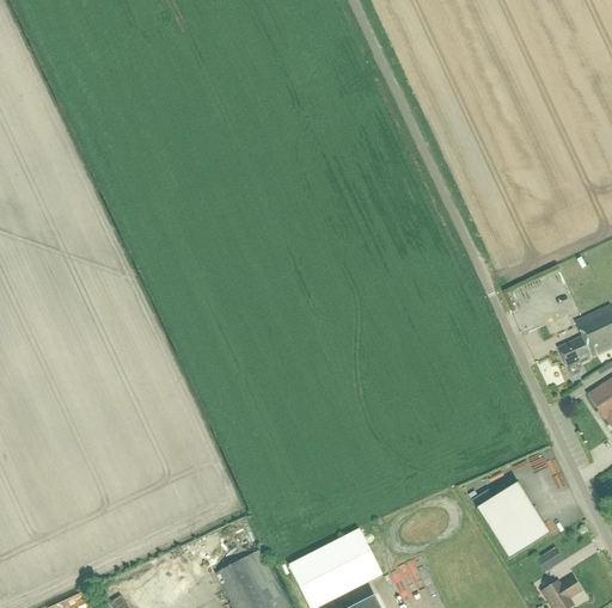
[(591,354),(611,344),(611,307),(610,304),(574,320),(581,335),(557,345),(567,364),(580,358),(580,361),(588,357),(587,355),(589,354),(591,354)]
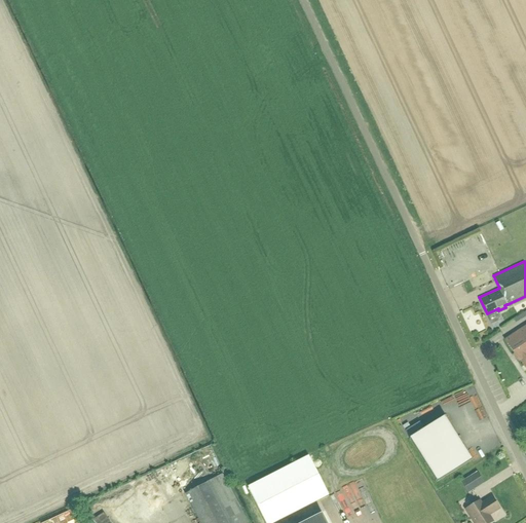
[(474,277),(478,286),(493,278),(489,270),(474,277)]
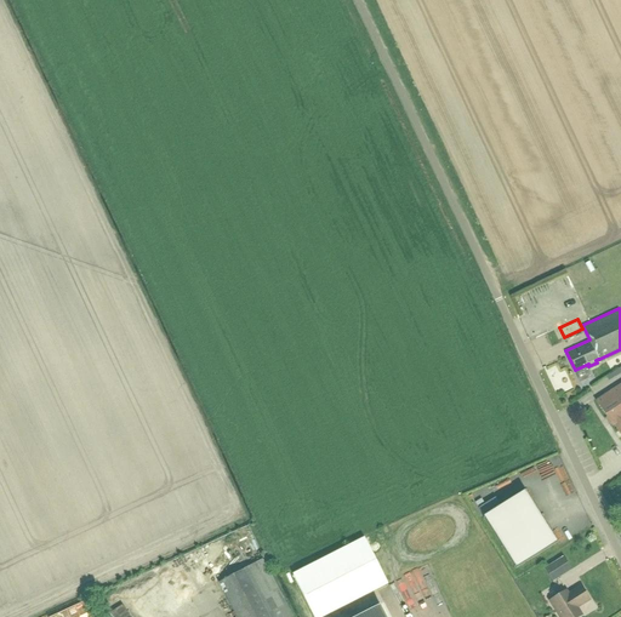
[(620,387),(616,390),(614,387),(596,399),(611,423),(614,422),(620,433),(620,387)]
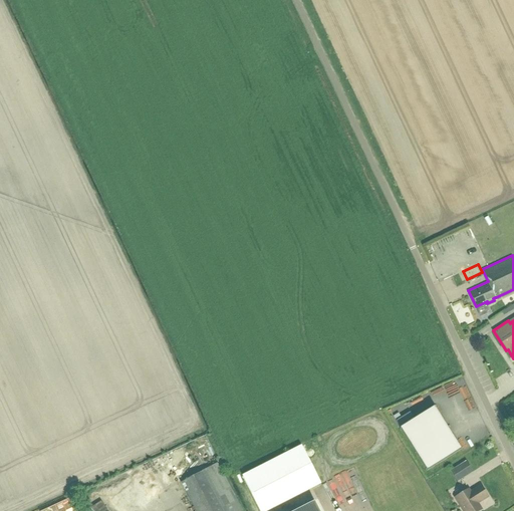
[(434,404),(400,426),(427,469),(462,447),(434,404)]
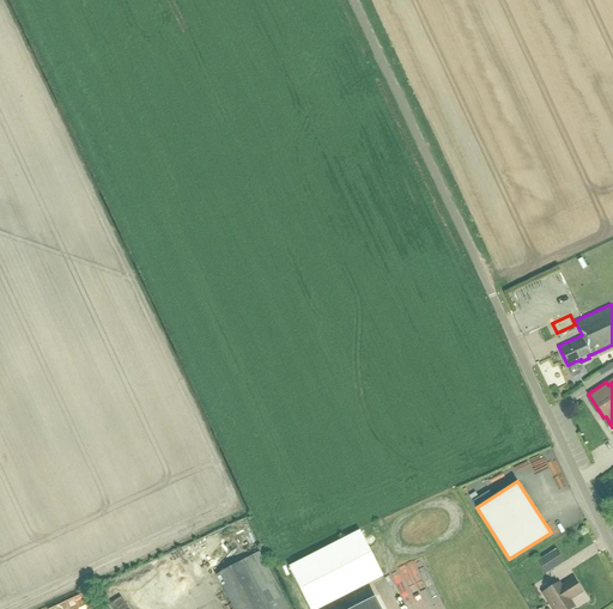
[(563,560),(554,547),(536,559),(545,572),(563,560)]
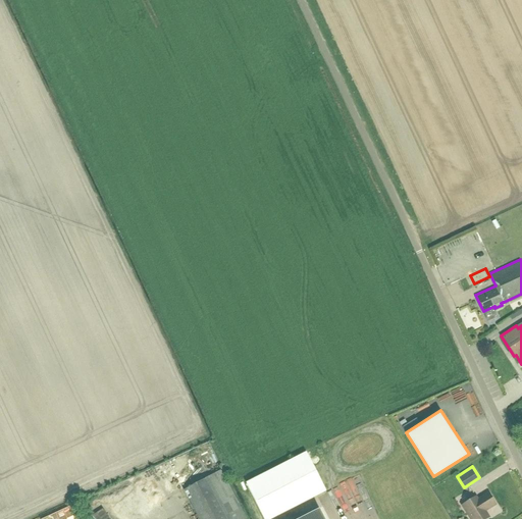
[(241,518),(246,517),(220,468),(184,488),(200,518),(241,518)]
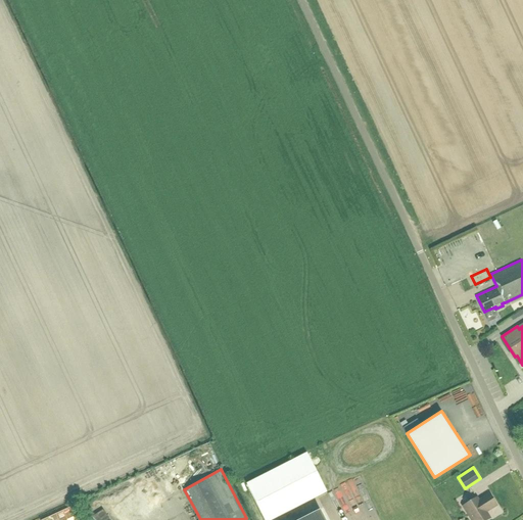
[(495,503),(489,491),(478,499),(477,495),(463,505),(472,519),(482,519),(489,516),(485,510),(495,503)]
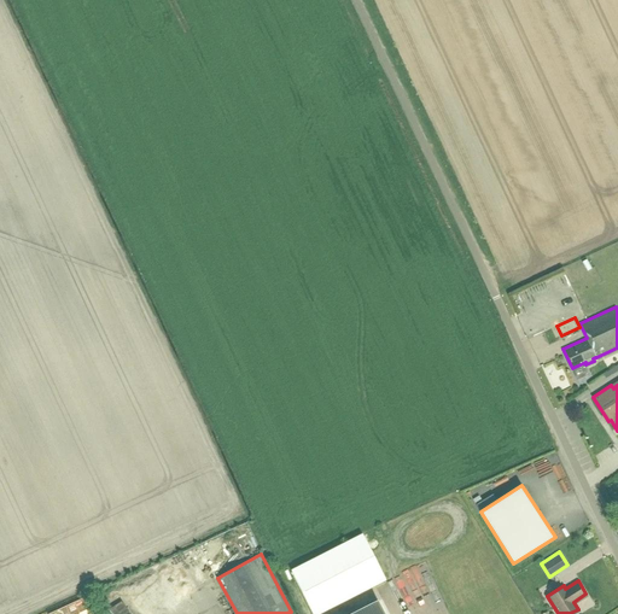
[(386,613),(373,590),(330,613),(386,613)]
